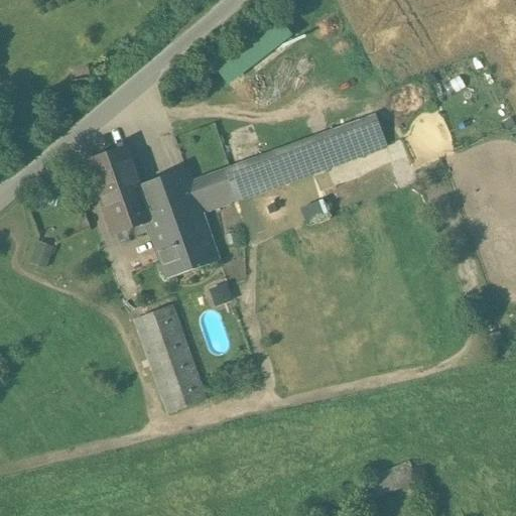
[(284,20),(222,68),(234,84),(296,36),(284,20)]
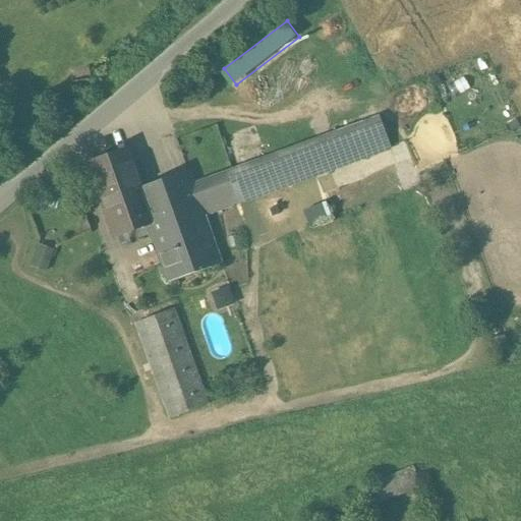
[(234,169),(243,199),(280,189),(344,164),(390,149),(379,117),(234,169)]
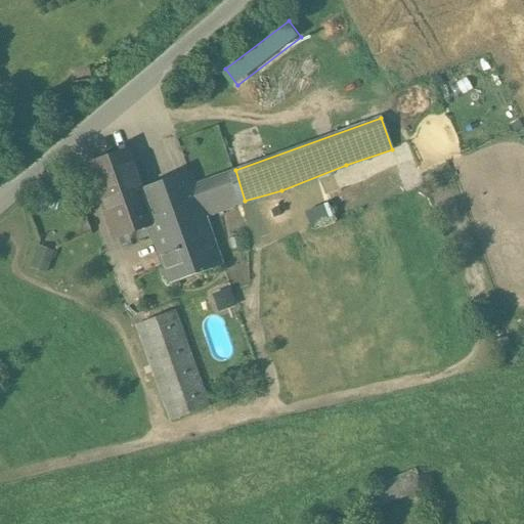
[(128,151),(92,164),(122,249),(156,237),(172,282),(221,265),(205,216),(245,201),(235,170),(225,137),(183,153),(190,173),(141,190),(128,151)]
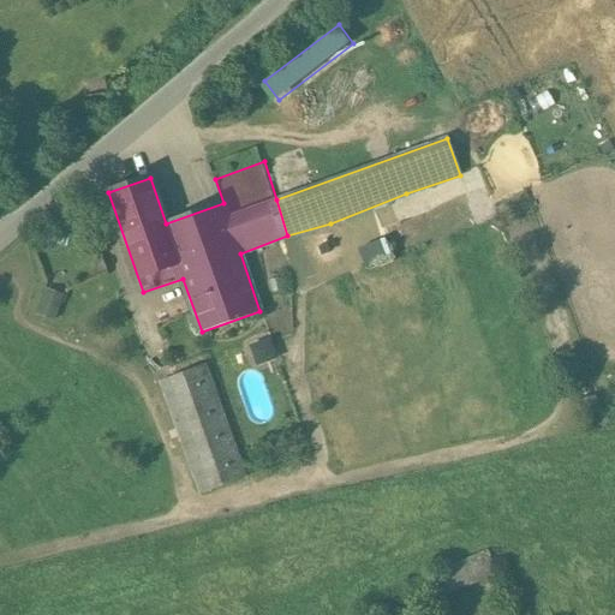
[(406,193),(330,224),(344,258),(421,228),(406,193)]
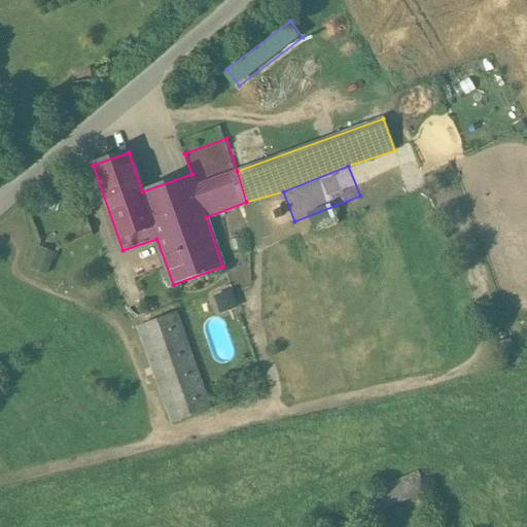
[(39,246),(35,270),(53,273),(57,249),(39,246)]
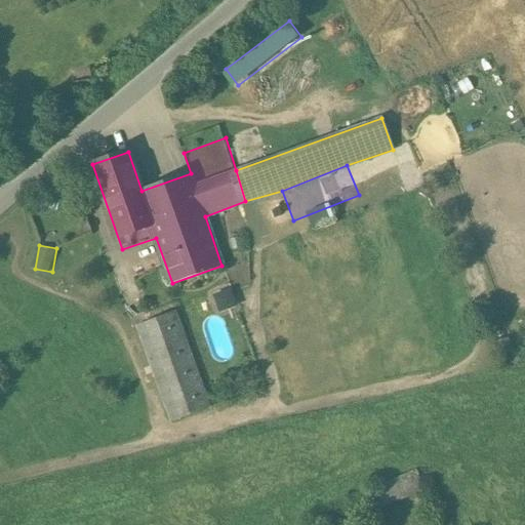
[(175,311),(137,326),(172,421),(210,407),(175,311)]
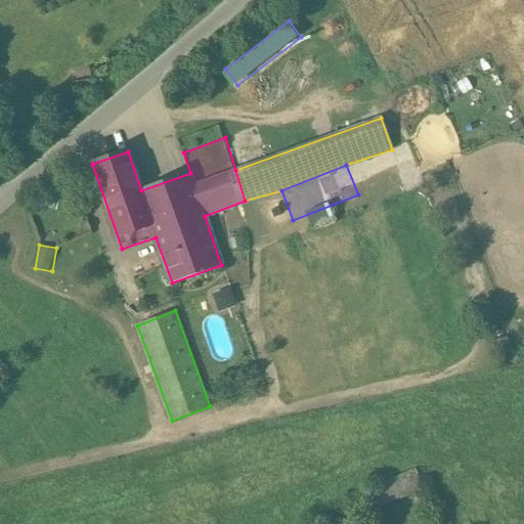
[(150,365),(143,368),(145,376),(153,373),(150,365)]
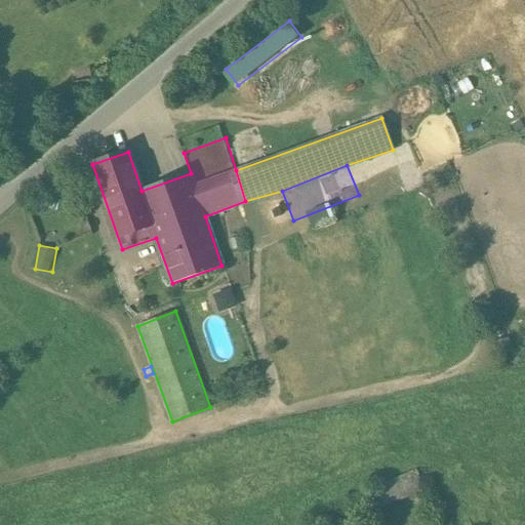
[(381,483),(390,505),(428,490),(419,469),(381,483)]
